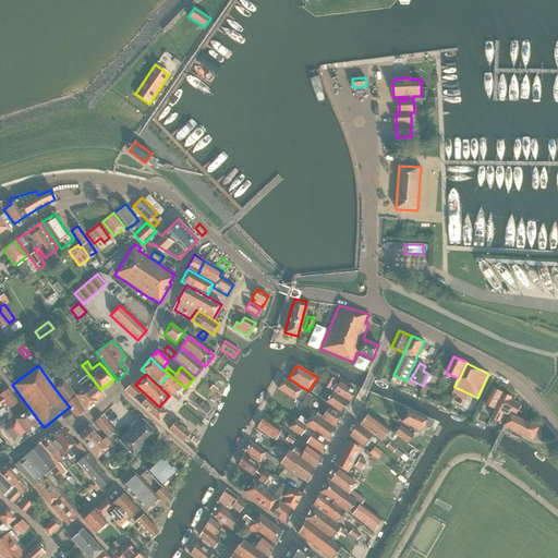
[(169,374),(159,385),(171,397),(181,386),(169,374)]
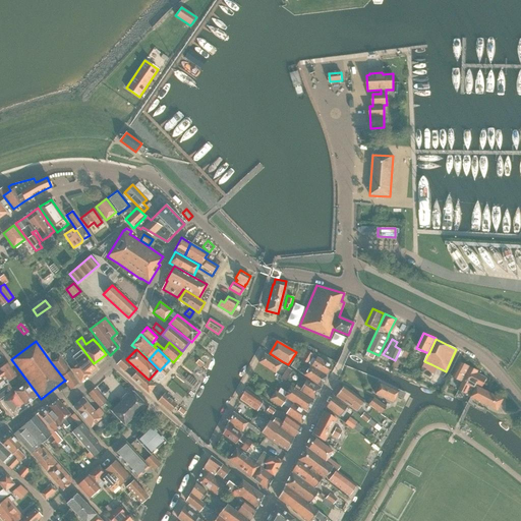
[(404,351),(400,349),(392,366),(396,368),(404,351)]
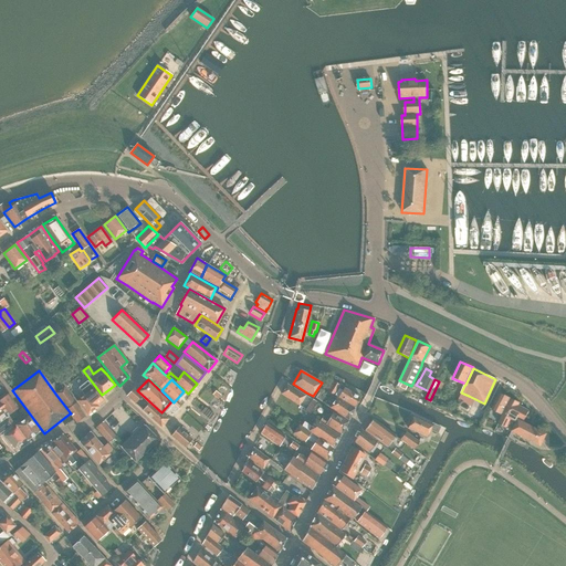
[(79,388),(84,395),(76,401),(87,415),(98,407),(97,406),(98,405),(100,405),(102,402),(102,400),(103,399),(94,387),(93,388),(87,380),(79,388)]
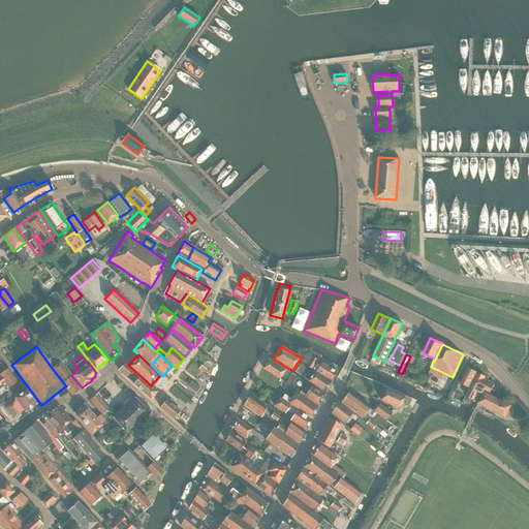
[(312,370),(314,371),(315,372),(332,381),(337,371),(321,363),(320,364),(317,362),(317,361),(311,356),(306,366),(312,370)]
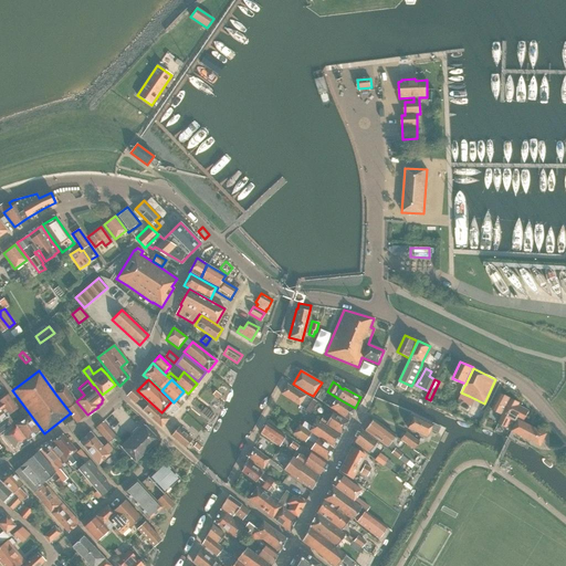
[(299,405),(305,396),(287,384),(281,394),(299,405)]
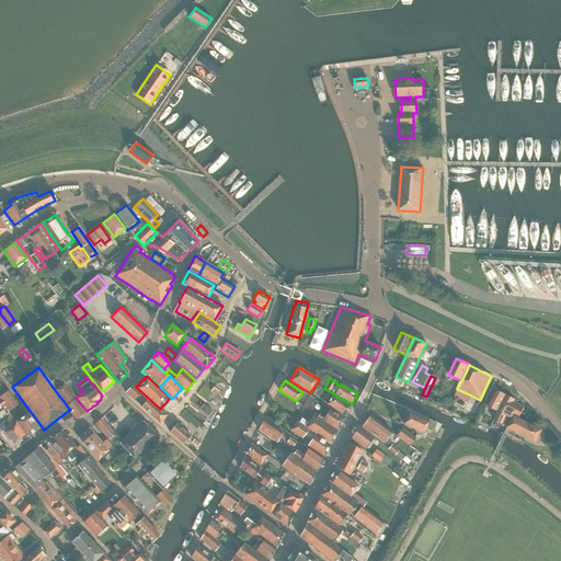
[(84,413),(64,384),(55,390),(70,410),(69,410),(76,420),(84,413)]
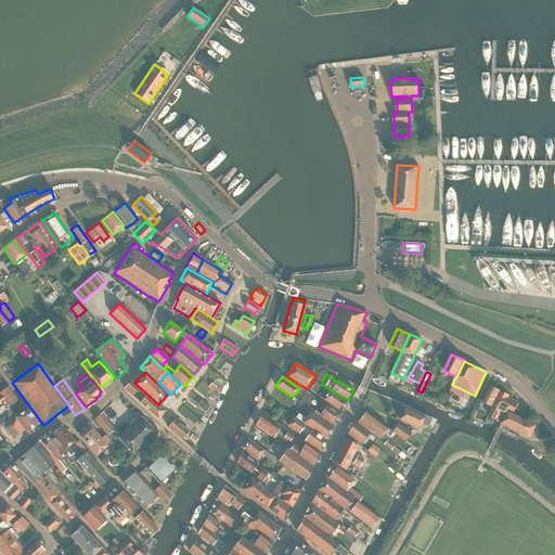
[(132,396),(140,388),(131,381),(124,388),(132,396)]
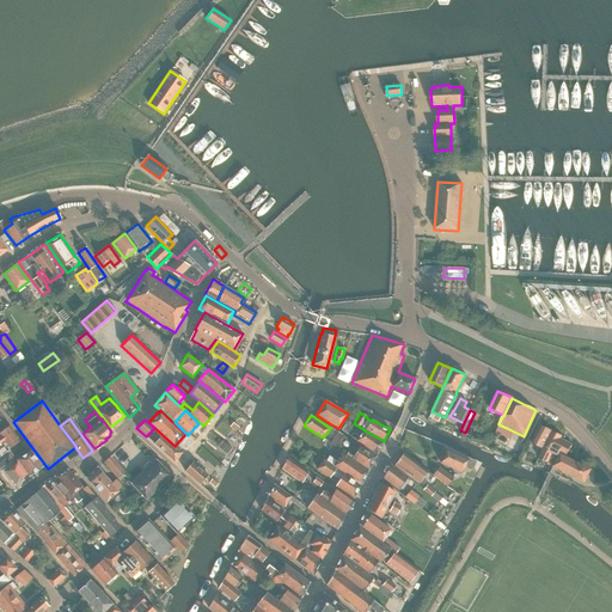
[(542,448),(551,430),(540,426),(532,442),(542,448)]
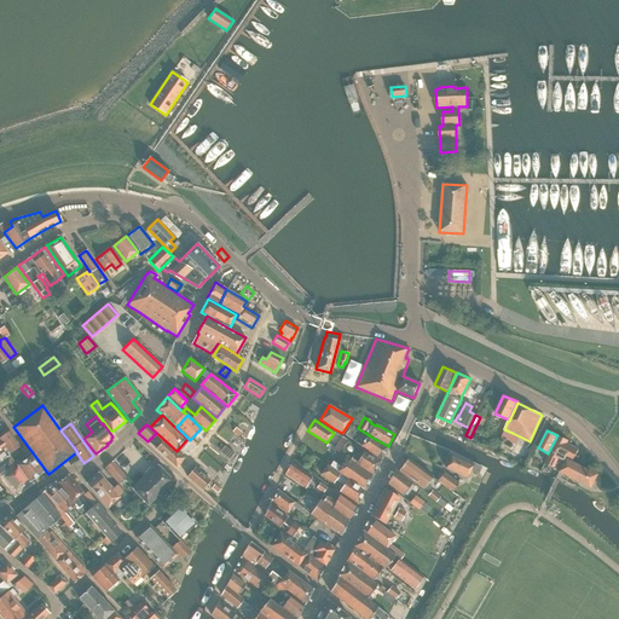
[(9,455),(19,447),(9,432),(0,437),(0,461),(6,457),(3,452),(5,450),(9,455)]
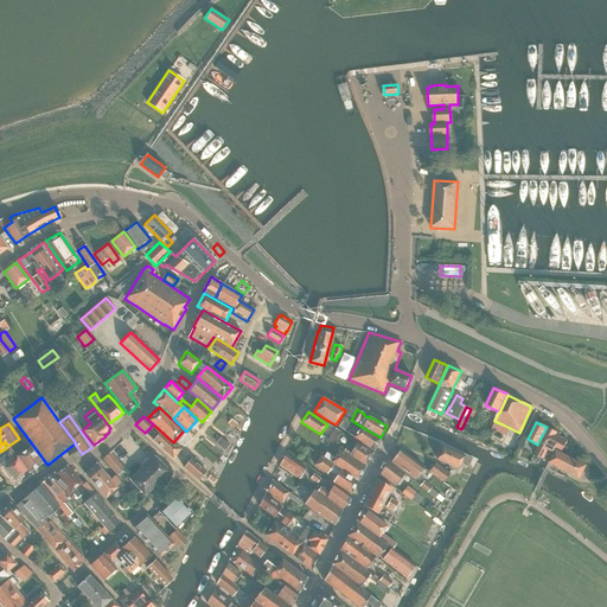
[(362,427),(360,426),(353,438),(374,451),(381,438),(362,427)]
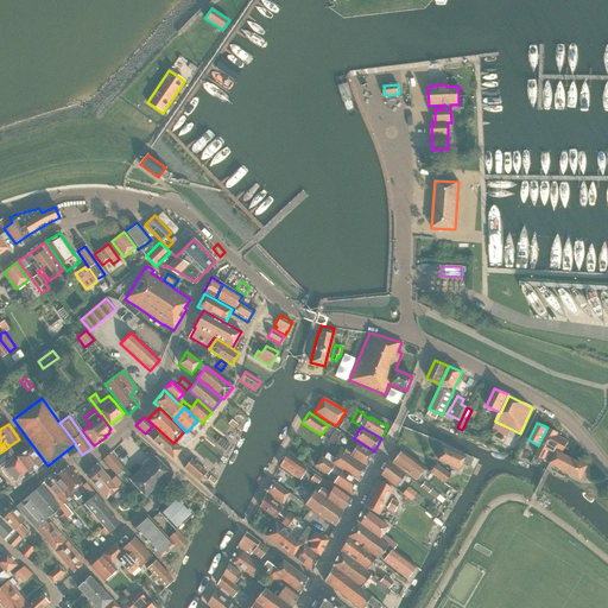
[(548,451),(553,455),(556,450),(562,454),(568,442),(556,436),(558,432),(549,428),(534,455),(544,460),(548,451)]
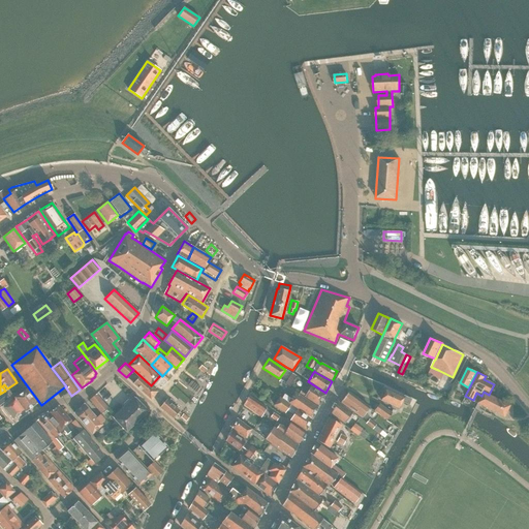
[(288,387),(297,376),(292,373),(284,384),(288,387)]
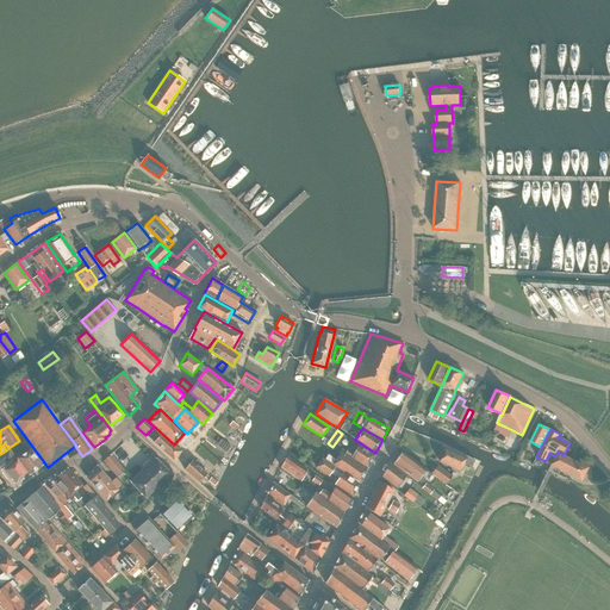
[(174,460),(181,452),(161,434),(154,442),(174,460)]
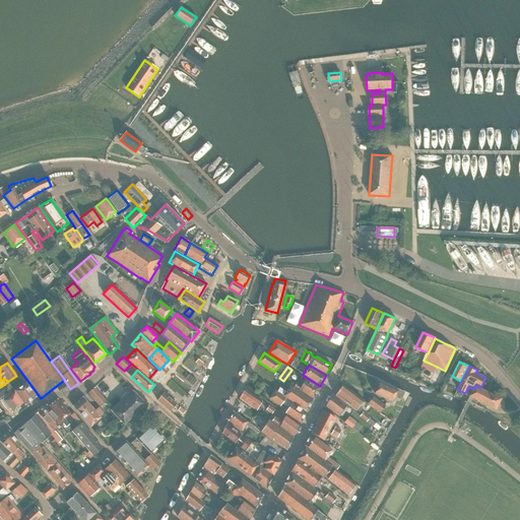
[(25,383),(21,378),(19,375),(14,379),(18,386),(14,389),(15,390),(14,391),(24,405),(36,396),(25,383)]
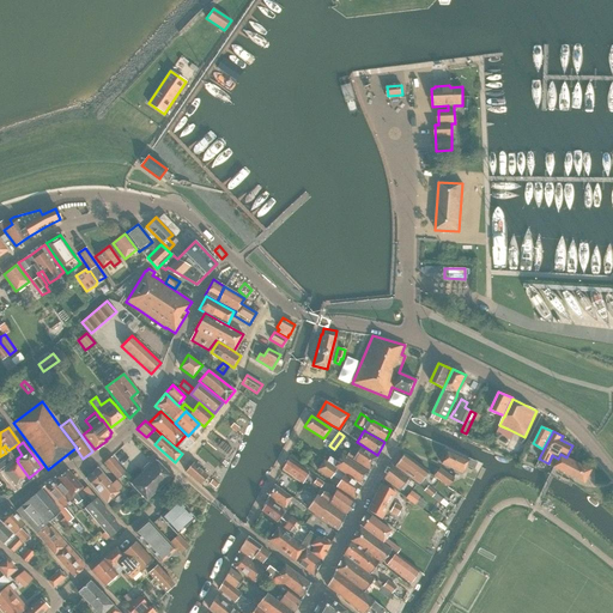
[(369,471),(376,457),(360,447),(352,460),(369,471)]
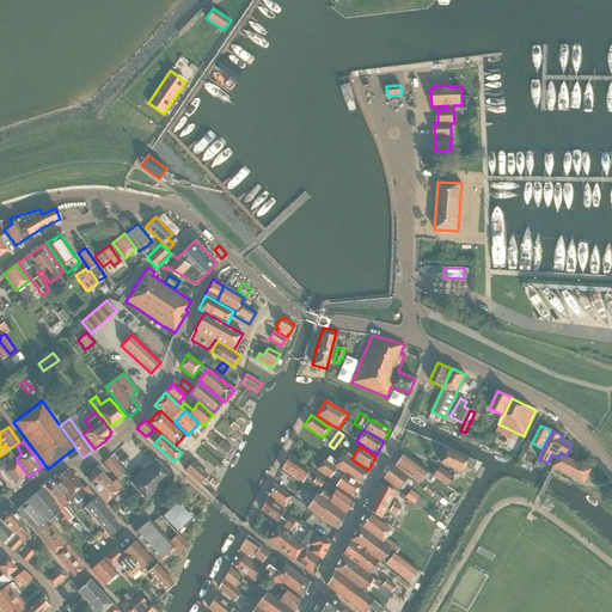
[(473,467),(476,461),(467,458),(466,458),(447,450),(444,456),(442,457),(441,459),(441,461),(441,463),(461,472),(465,464),(473,467)]
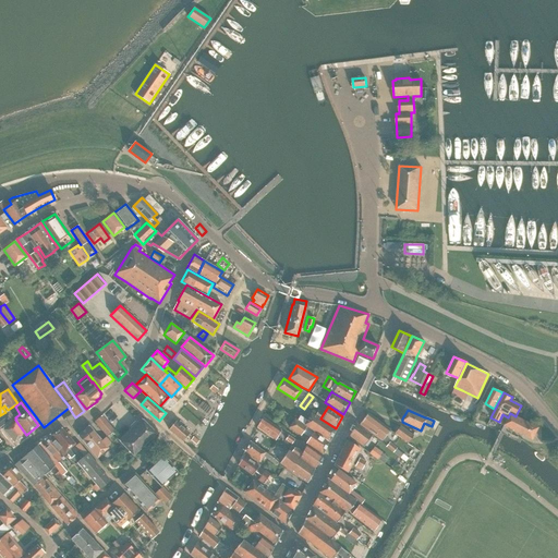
[(2,426),(11,420),(5,412),(0,415),(0,428),(3,427),(2,426)]
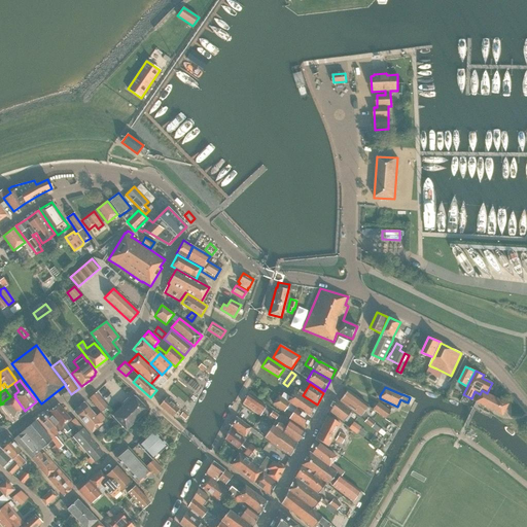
[(311,417),(317,406),(293,390),(290,396),(283,392),(280,397),(287,401),(311,417)]
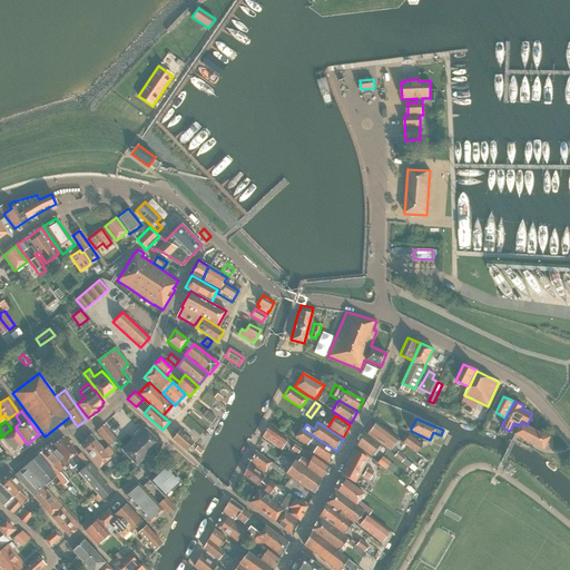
[(394,453),(397,449),(394,445),(399,439),(376,422),(367,433),(390,450),(391,450),(394,453)]
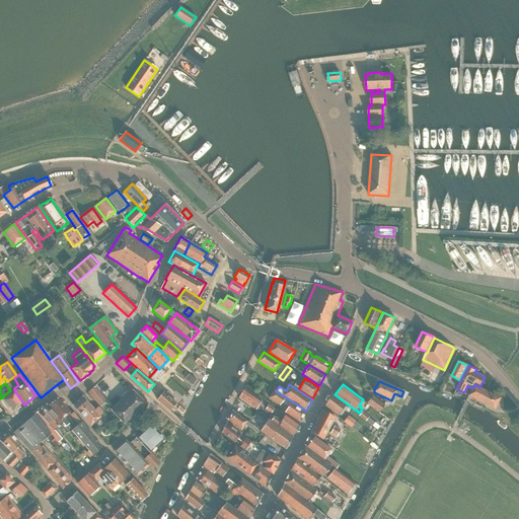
[(474,384),(472,388),(469,395),(496,409),(501,397),(479,387),(474,384)]
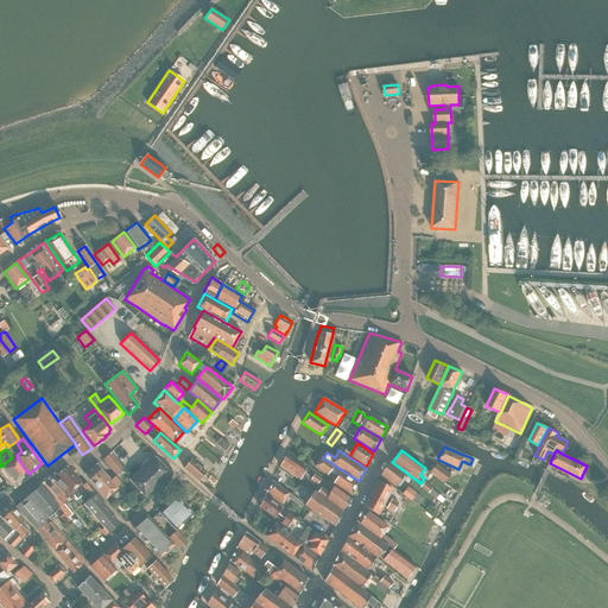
[(116,475),(124,469),(109,453),(102,458),(116,475)]
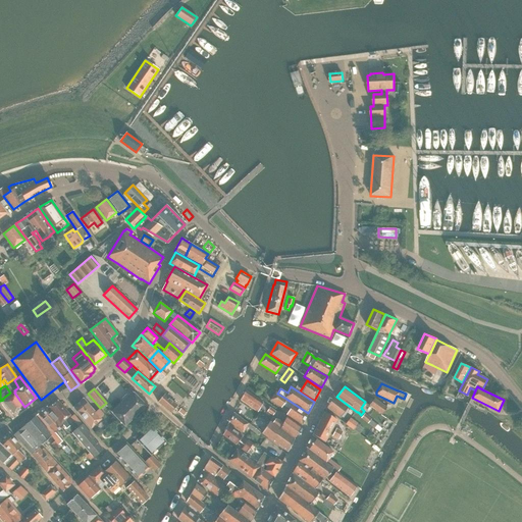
[(258,412),(263,403),(245,390),(240,400),(258,412)]
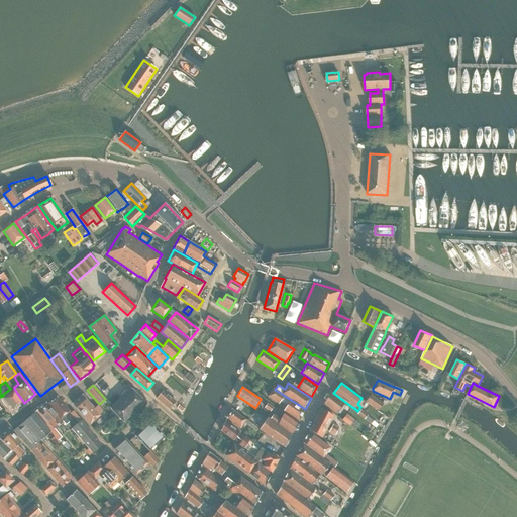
[(123,422),(144,402),(131,388),(110,408),(123,422)]
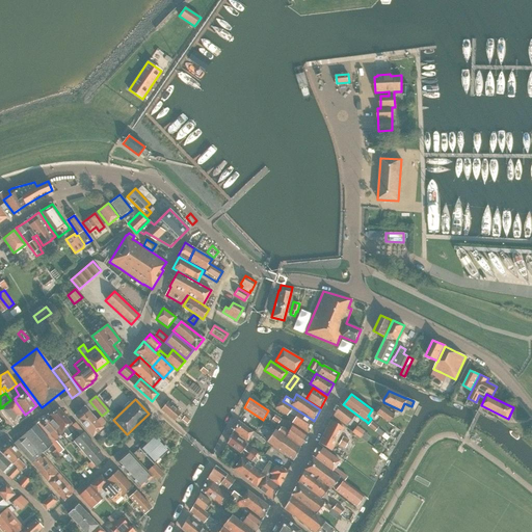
[(283,401),(284,401),(282,399),(275,407),(287,416),(289,413),(296,418),(292,423),(308,433),(314,422),(290,405),(283,401)]
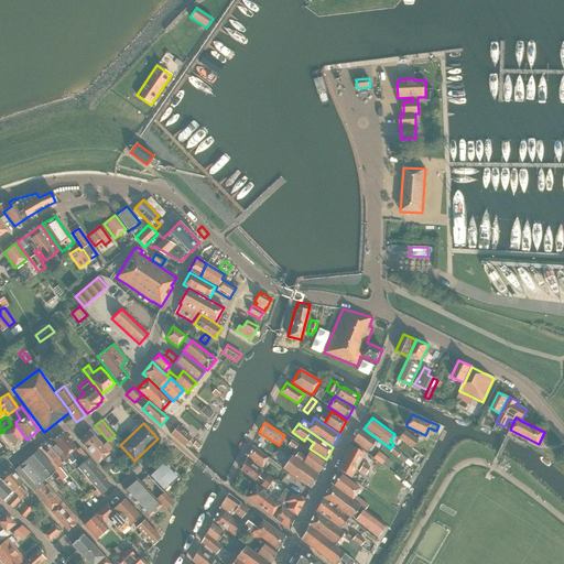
[(14,448),(26,440),(15,425),(3,435),(14,448)]
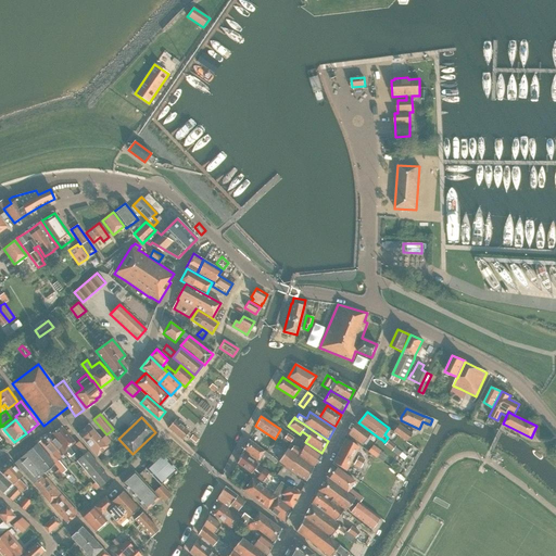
[(181,440),(189,432),(174,419),(167,428),(181,440)]
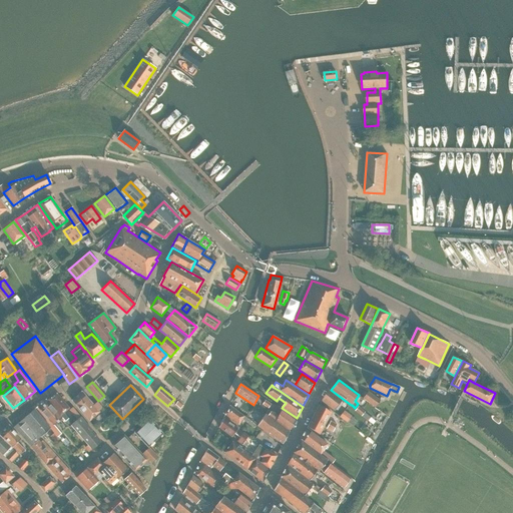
[(178,393),(172,388),(168,393),(174,398),(178,393)]
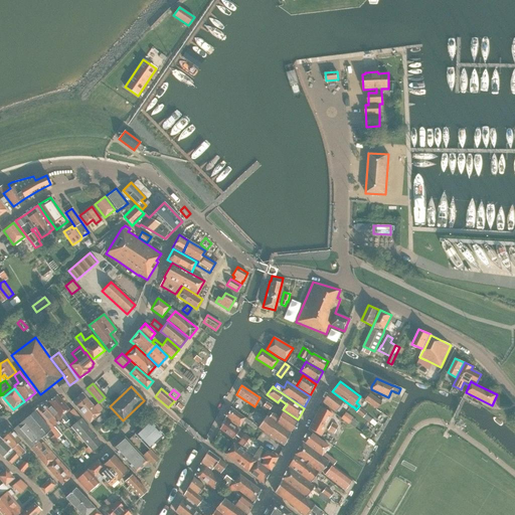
[(335,411),(343,401),(328,390),(322,402),(335,411)]
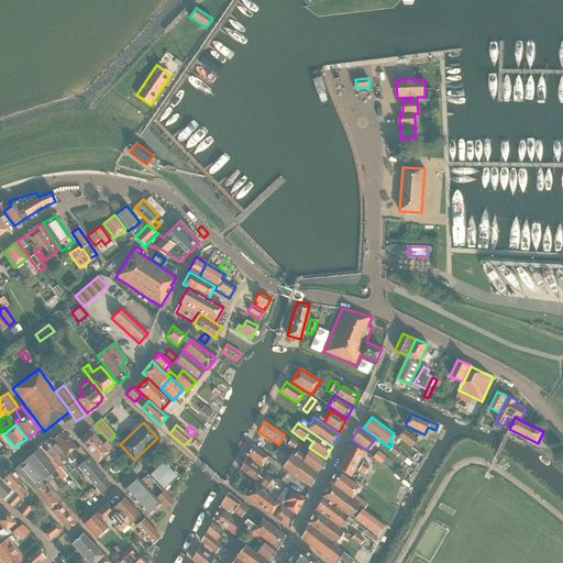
[(411,446),(417,440),(404,429),(398,437),(411,446)]
